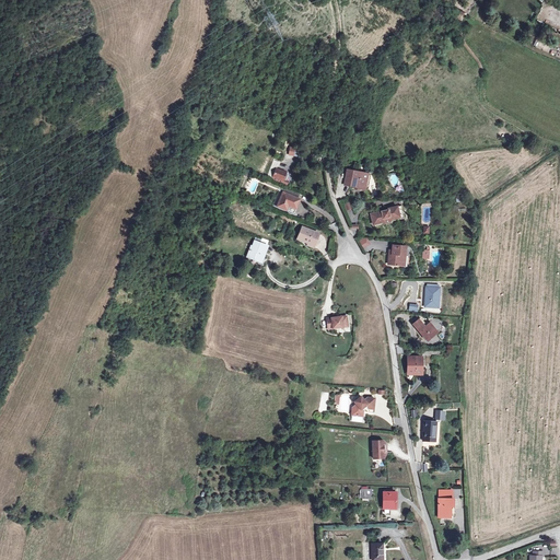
[(287,171),(278,167),(273,177),(279,179),(281,176),(284,177),(287,171)]
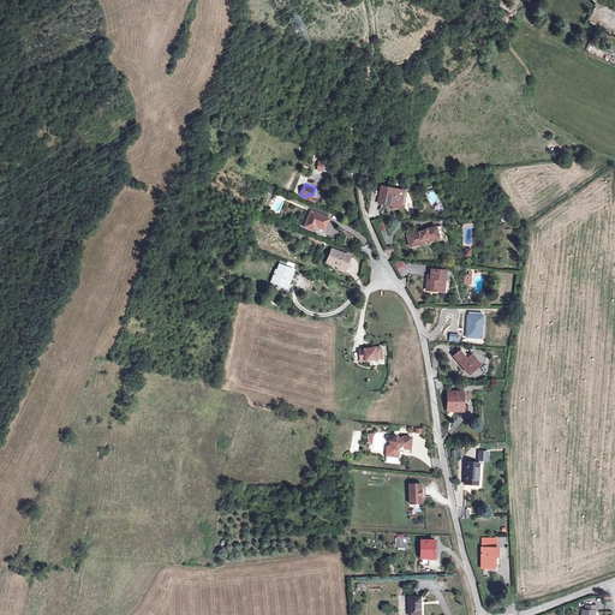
[(401,197),(402,190),(381,185),(377,202),(398,206),(400,197),(401,197)]
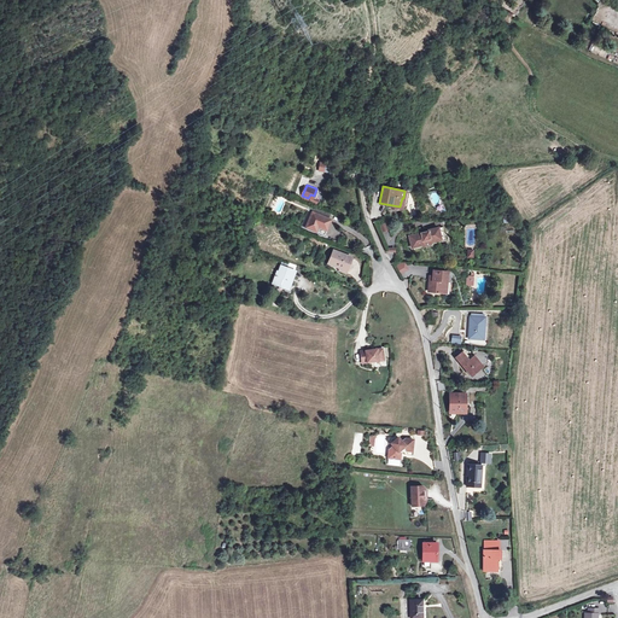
[(409,192),(404,191),(403,198),(402,198),(400,207),(398,209),(404,210),(409,192)]
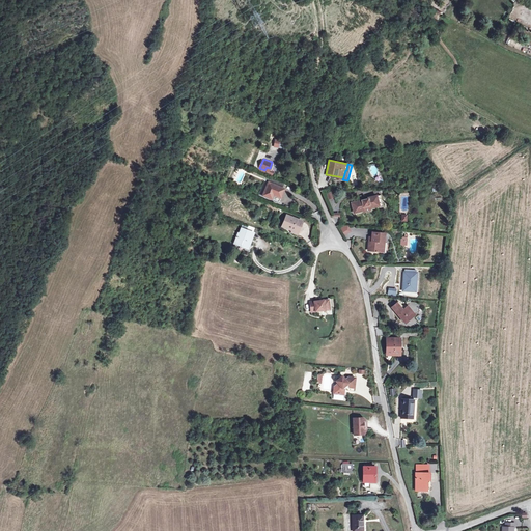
[(374,164),(368,167),(371,176),(379,173),(374,164)]
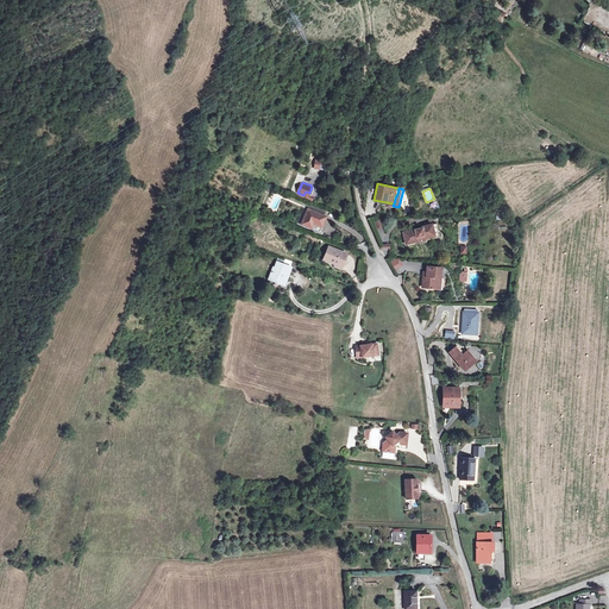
[(312,202),(302,224),(321,231),(327,215),(325,214),(327,209),(312,202)]
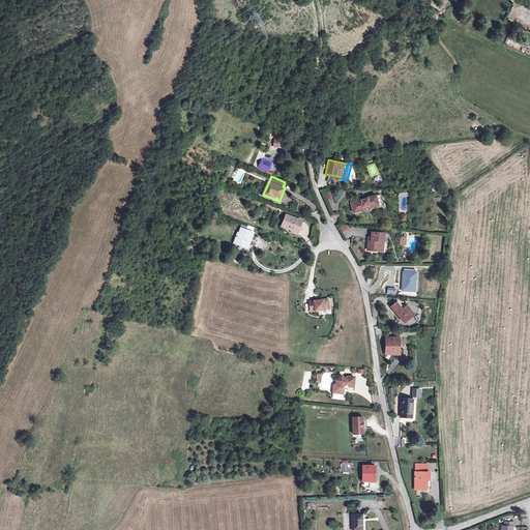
[(378,194),(374,195),(376,204),(367,206),(367,209),(381,206),(378,194)]
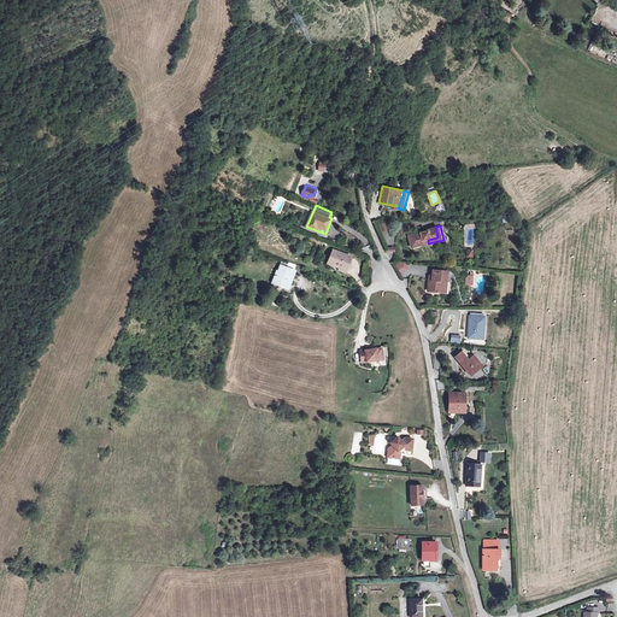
[(421,245),(428,244),(428,240),(438,238),(435,227),(424,229),(424,231),(418,234),(418,233),(406,235),(409,246),(421,244),(421,245)]
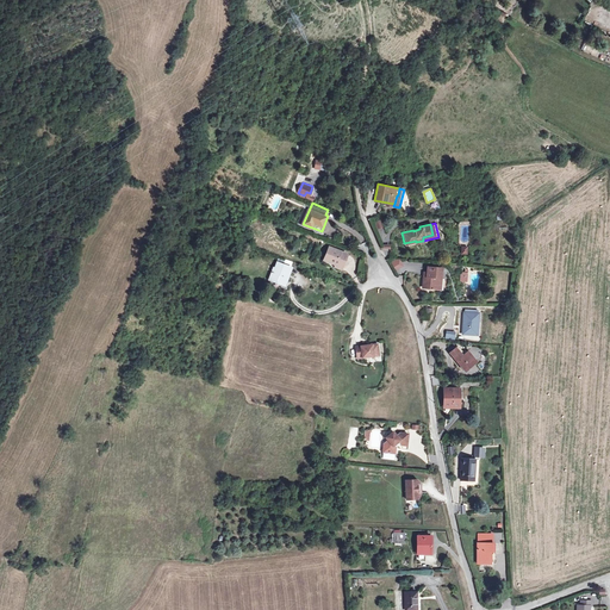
[(327,259),(337,263),(343,266),(348,254),(331,248),(327,259)]
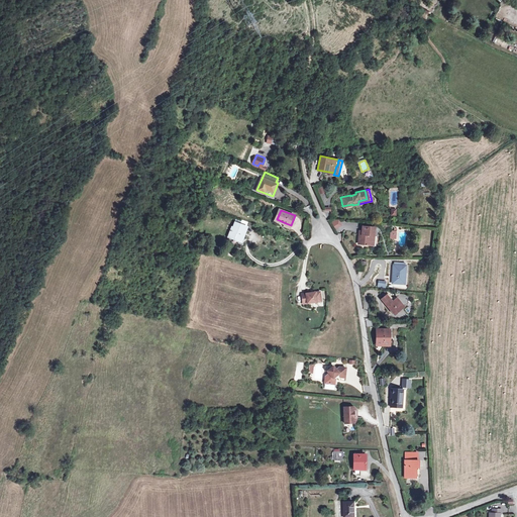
[(243,233),(248,220),(242,217),(239,222),(233,221),(228,235),(240,240),(242,236),(243,236),(244,234),(243,233)]
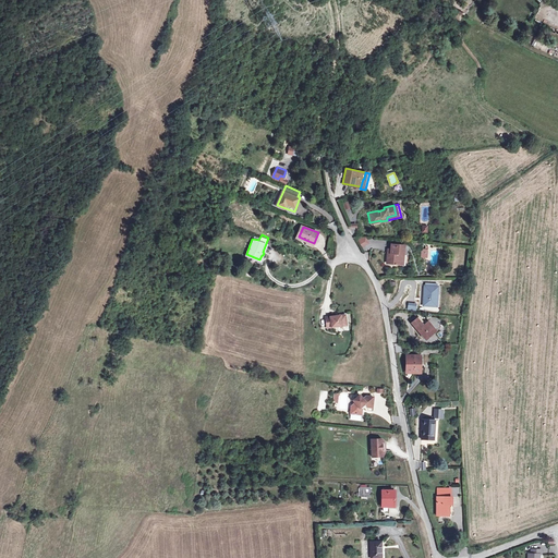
[(371,244),(366,235),(358,239),(362,247),(371,244)]
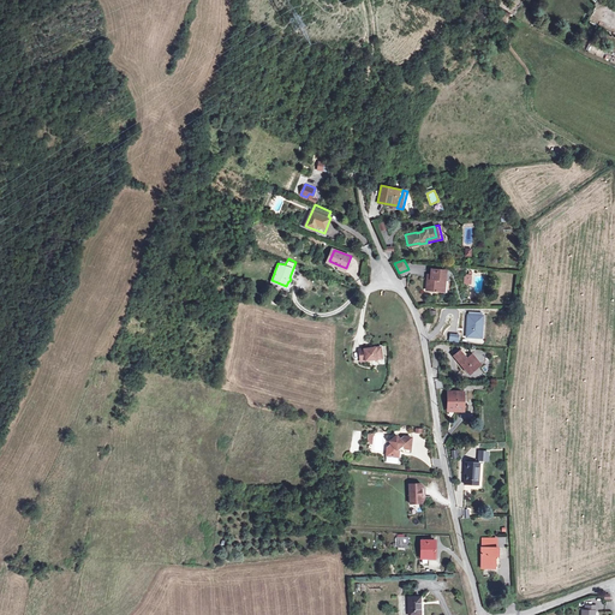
[(425,290),(439,292),(441,281),(445,281),(446,273),(431,269),(430,279),(427,279),(425,290)]
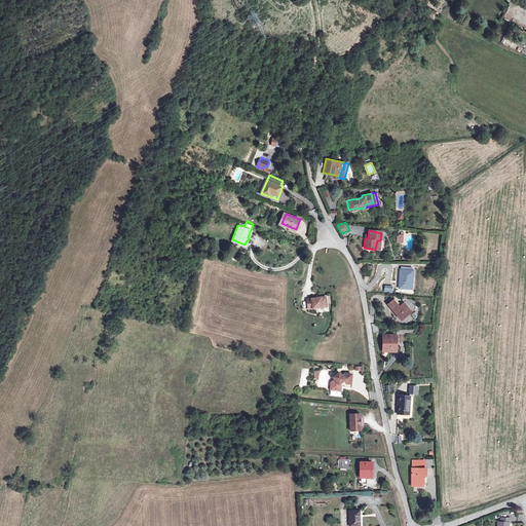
[(397,286),(409,287),(411,268),(400,267),(397,286)]
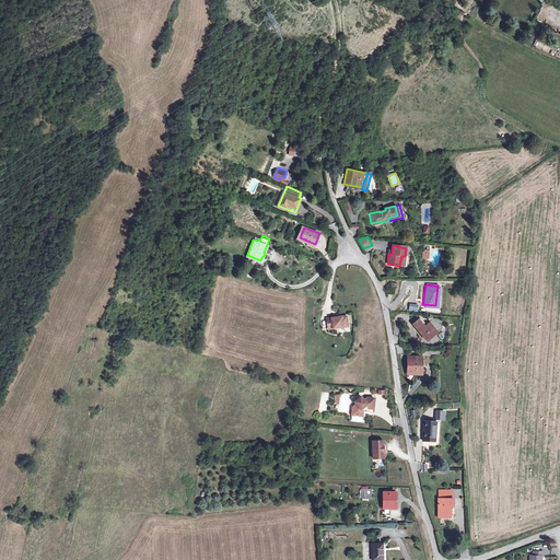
[(347,314),(327,316),(328,327),(348,325),(347,314)]
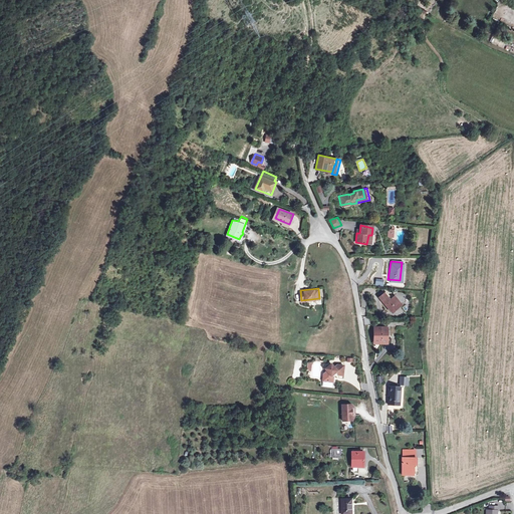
[(380,298),(392,312),(400,305),(394,297),(392,299),(387,293),(380,298)]
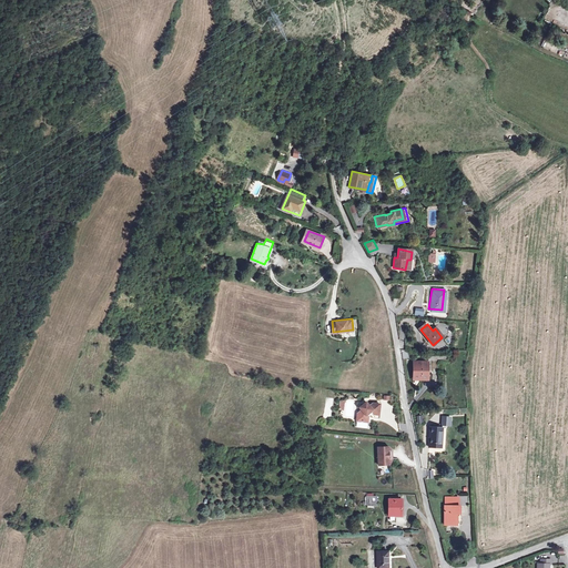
[(414,378),(428,379),(428,363),(414,362),(414,378)]
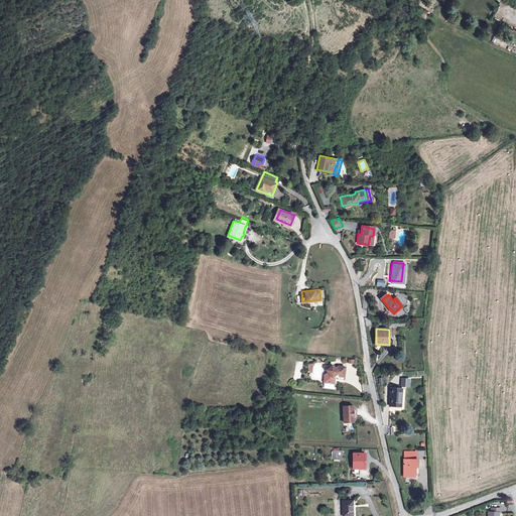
[(344,366),(337,365),(334,367),(332,364),(326,368),(328,371),(324,374),(323,380),(332,381),(333,376),(332,374),(335,372),(337,374),(342,375),(344,366)]
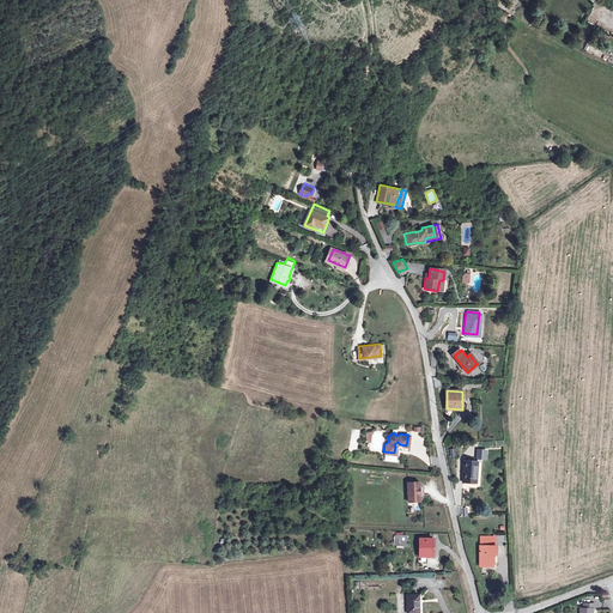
[(487,450),(478,449),(477,459),(487,460),(487,450)]
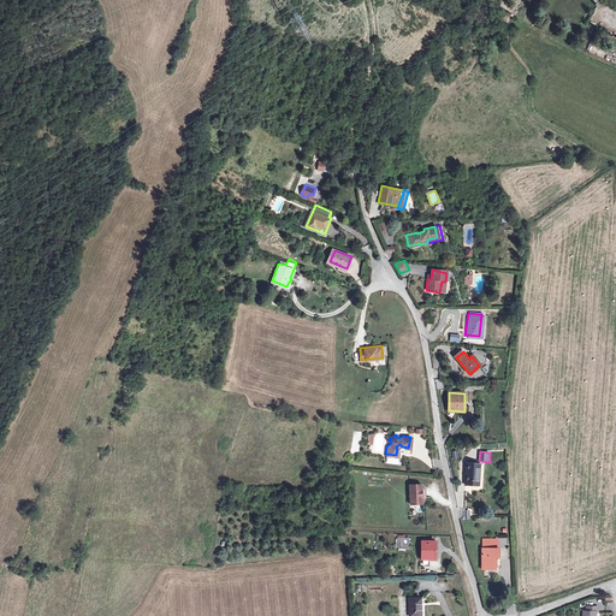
[(465,485),(478,487),(481,465),(468,462),(465,485)]
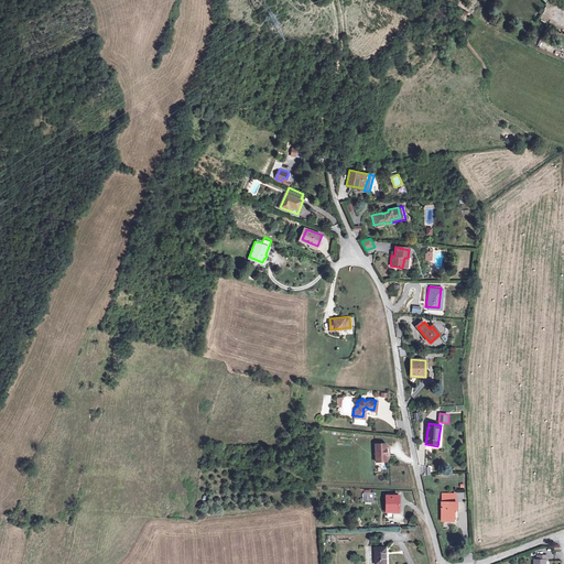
[(386,442),(375,442),(376,459),(387,459),(386,454),(386,446),(386,442)]
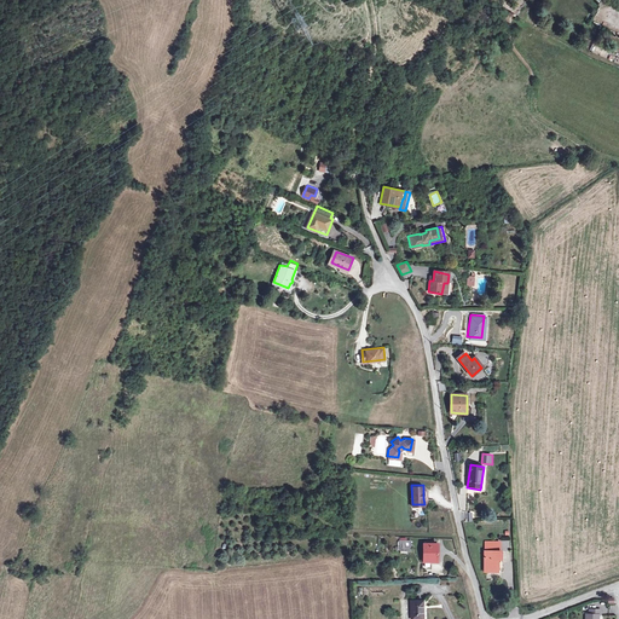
[(397,536),(397,547),(408,547),(408,536),(397,536)]
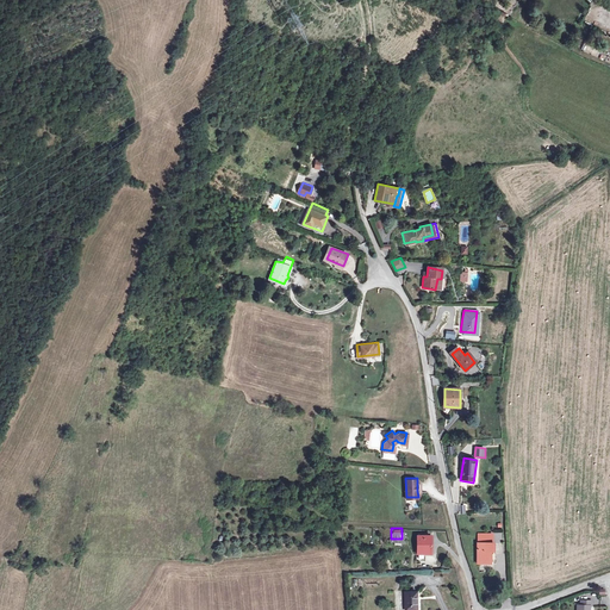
[(415,552),(428,552),(429,533),(415,531),(415,552)]
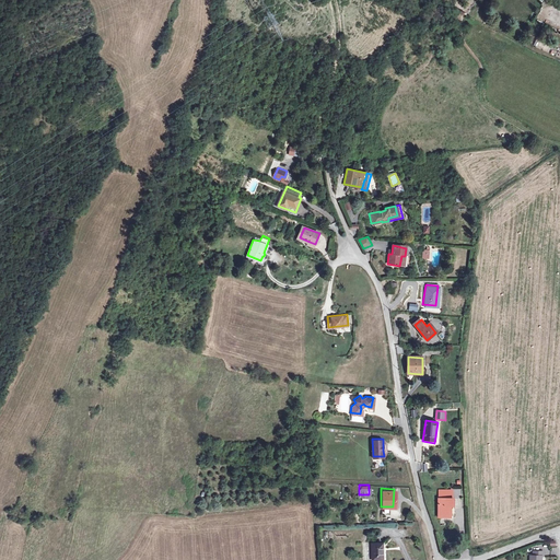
[(436,489),(436,514),(447,514),(447,510),(453,510),(453,502),(451,502),(451,494),(450,494),(450,489),(436,489)]
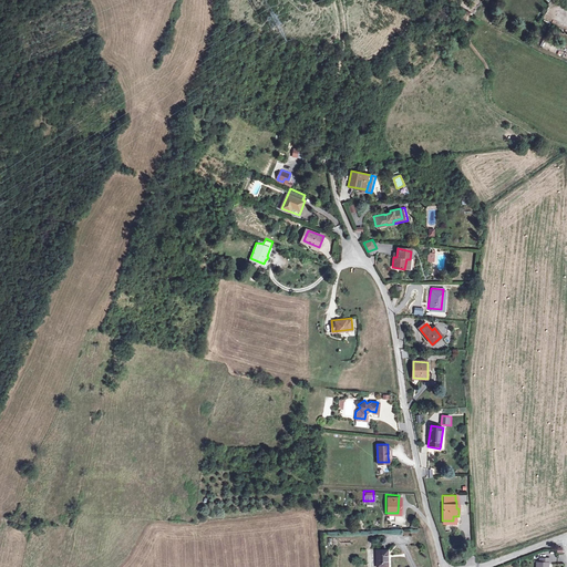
[(389,566),(389,549),(377,549),(375,566),(389,566)]
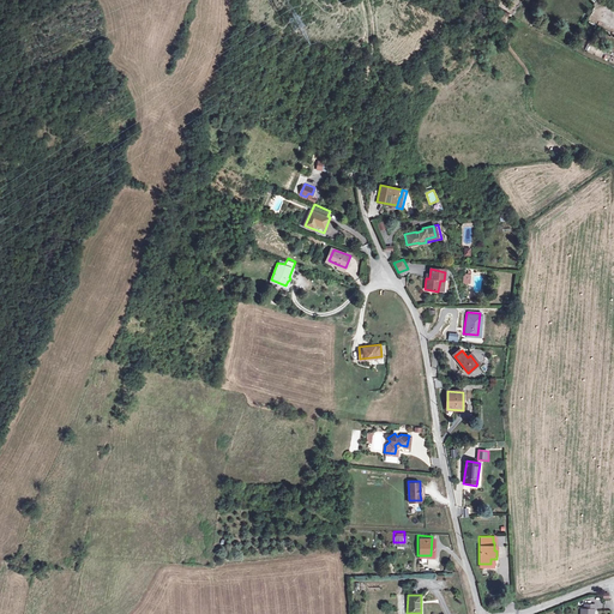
All buildings are outlined.
